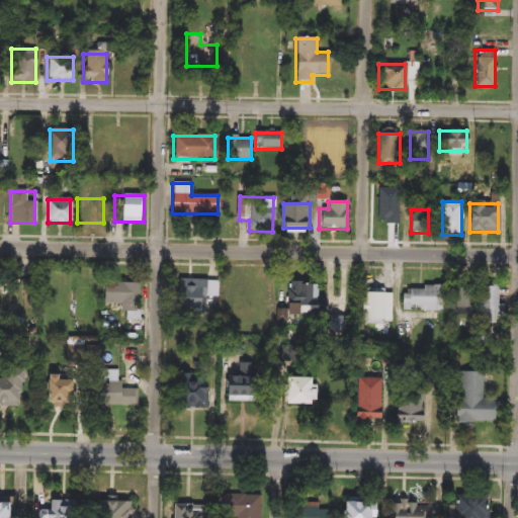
[(175,310),(177,279),(212,281),(211,311),(175,310)]
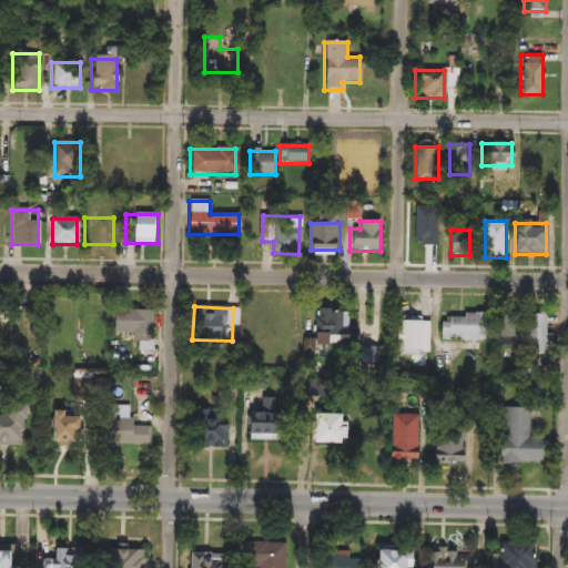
[(131,335),(113,335),(113,311),(153,311),(153,358),(140,358),(140,343),(131,343),(131,335)]
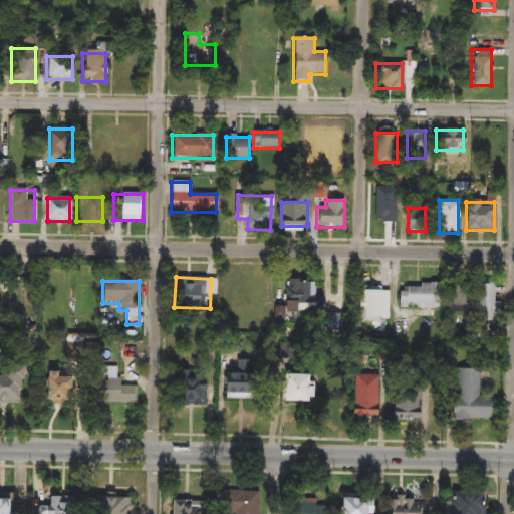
[(327,297),(327,312),(298,312),(298,299),(289,299),(289,282),(314,282),(314,297),(327,297)]
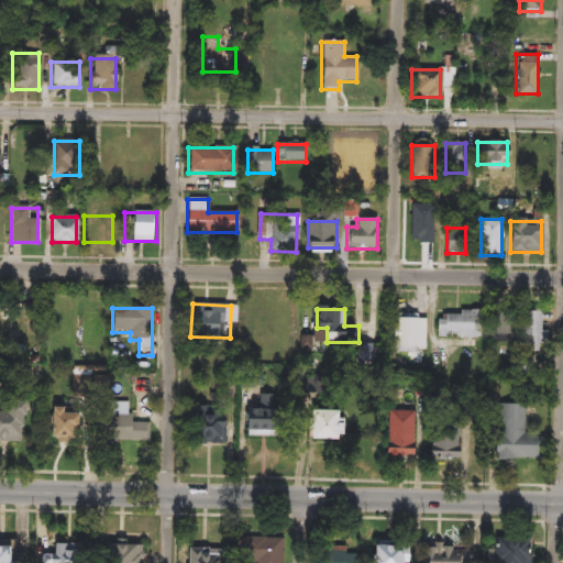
[(514,311),(514,342),(498,342),(498,311),(514,311)]
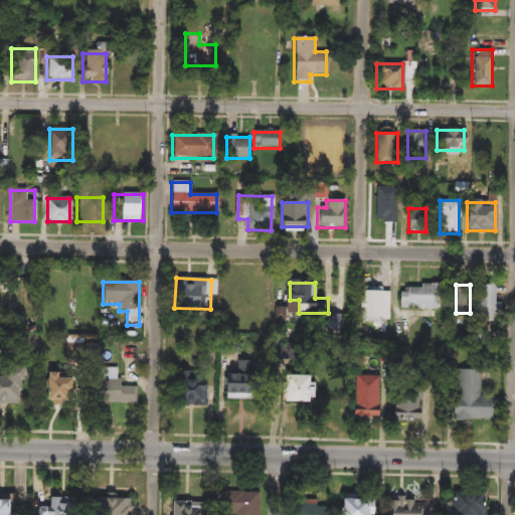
[(496,303),(502,303),(502,321),(480,321),(480,285),(496,285),(496,303)]
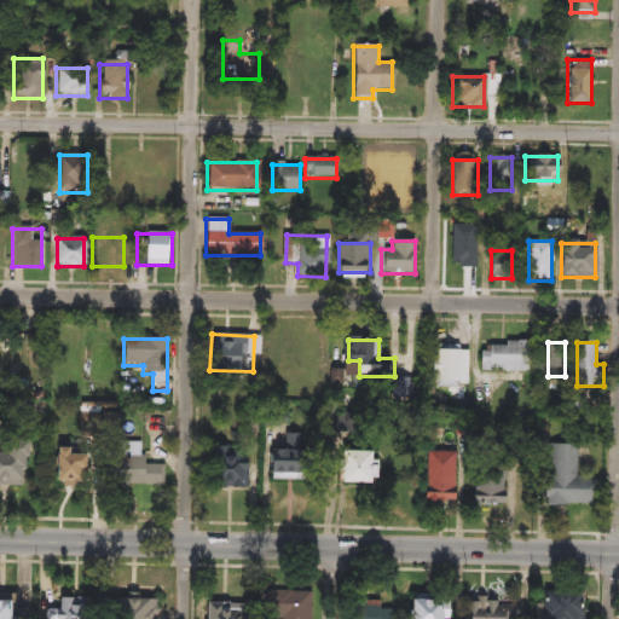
[(528,371),(487,371),(487,345),(528,345),(528,371)]
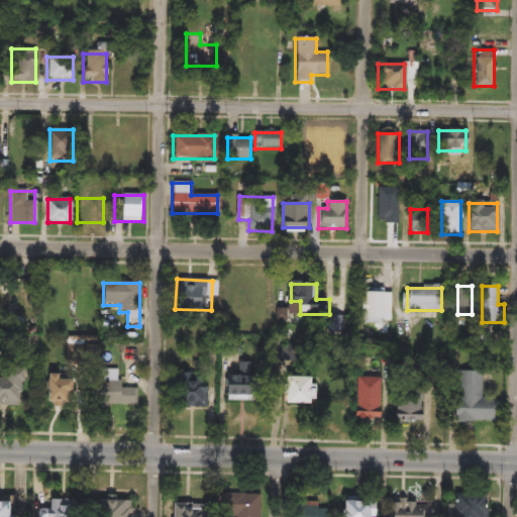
[(365,290),(386,290),(386,323),(365,323),(365,290)]
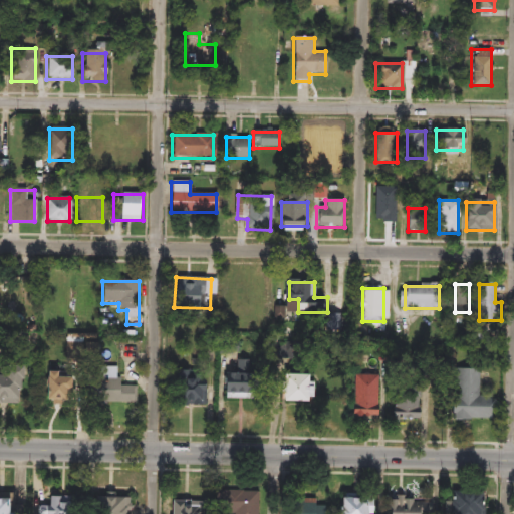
[(253,397),(226,398),(224,360),(251,359),(253,397)]
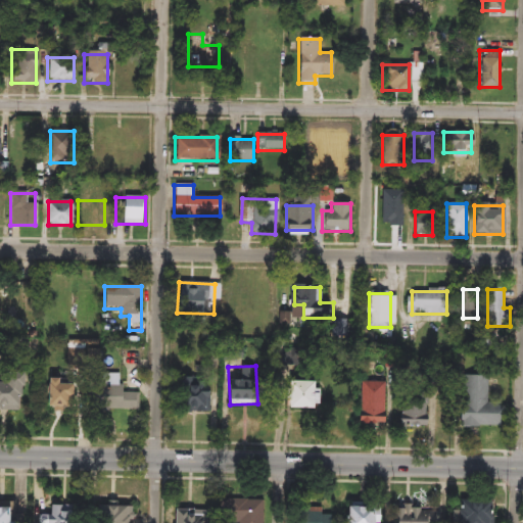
[(0,411),(0,375),(20,375),(20,411),(0,411)]
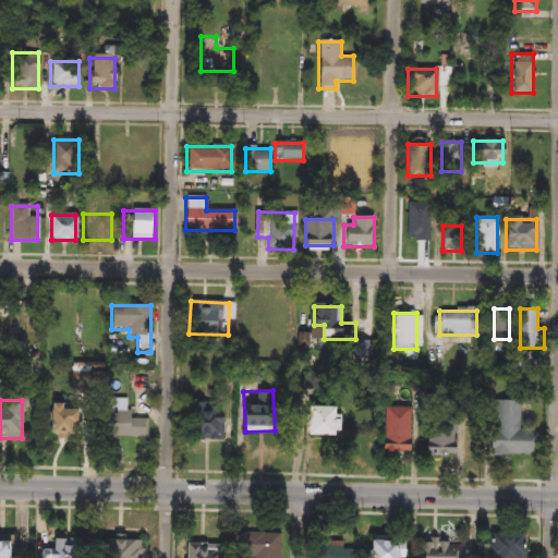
[(533,456),(492,455),(493,400),(521,400),(521,431),(533,431),(533,456)]
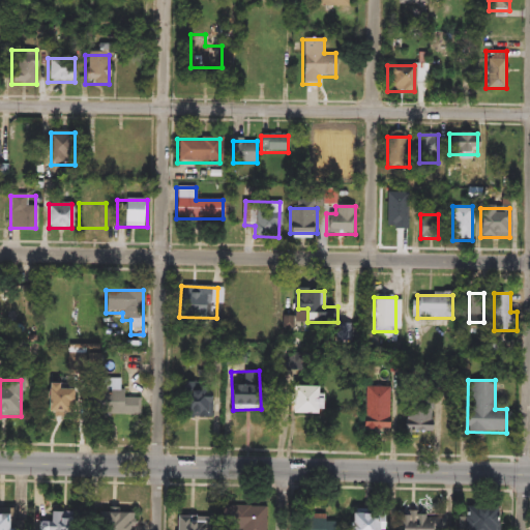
[(68,414),(45,414),(45,384),(56,384),(56,387),(68,387),(68,414)]
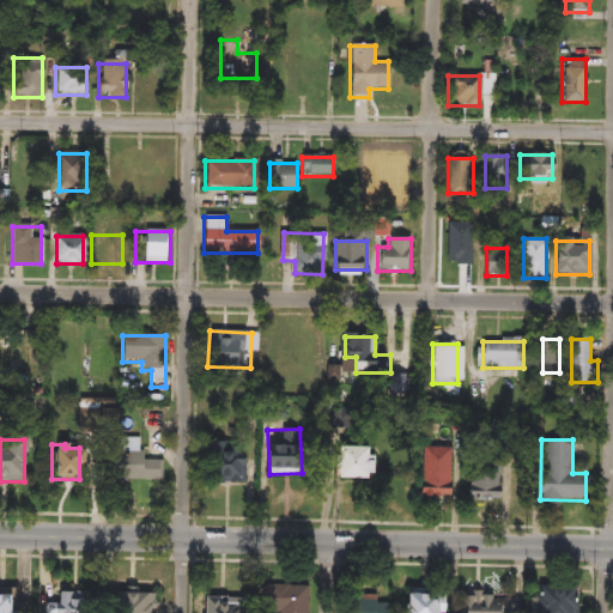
[(247,483),(208,483),(210,444),(247,444),(247,483)]
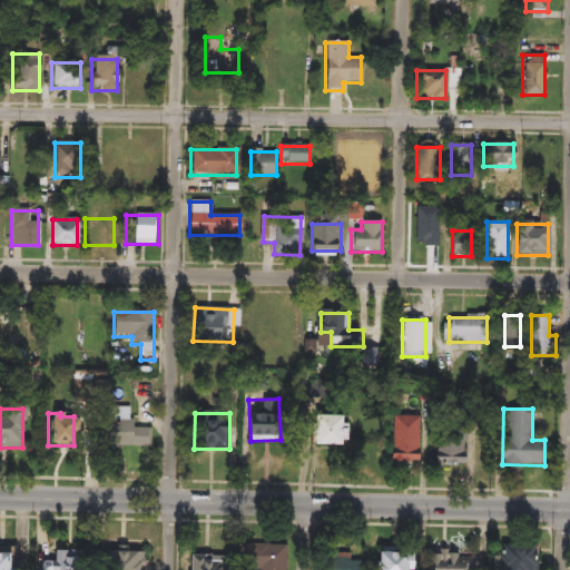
[(311,445),(311,416),(342,416),(342,445),(311,445)]
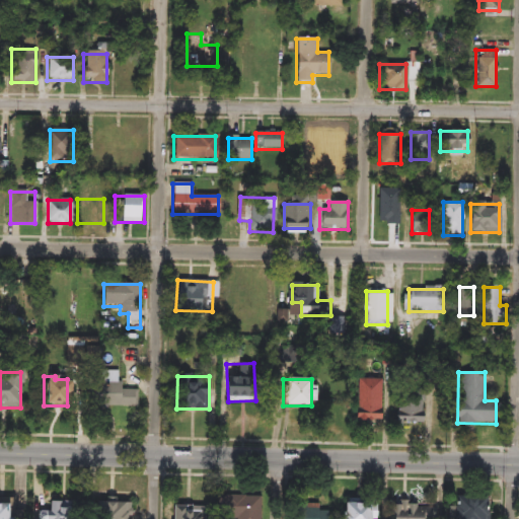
[(356,379),(381,379),(381,421),(356,421),(356,379)]
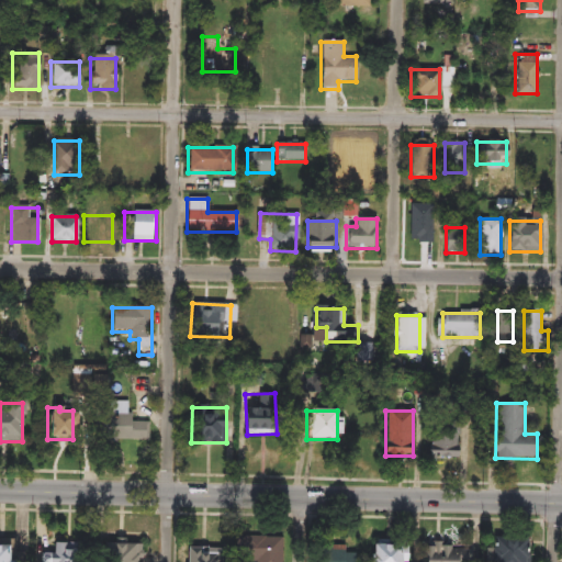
[(148,441),(96,441),(96,417),(148,417),(148,441)]
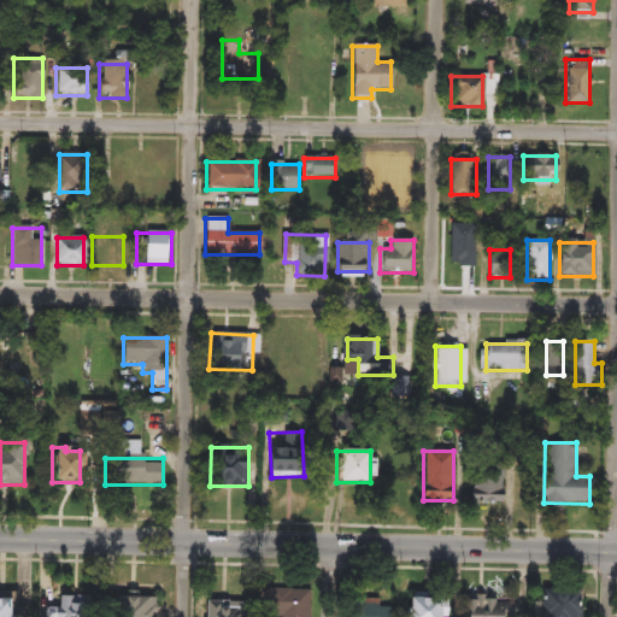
[(471,505),(471,464),(506,464),(506,505),(471,505)]
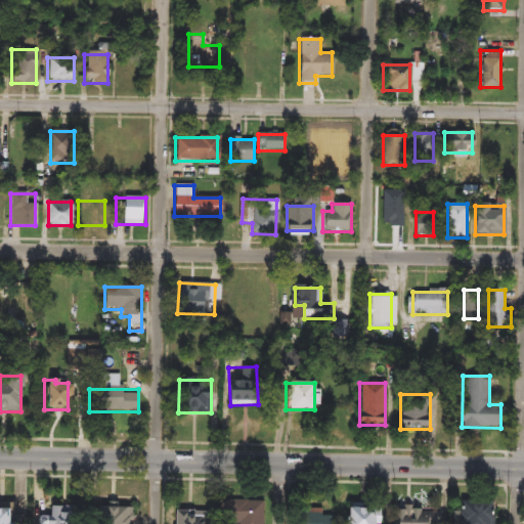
[(264,500),(264,523),(220,523),(220,500),(264,500)]
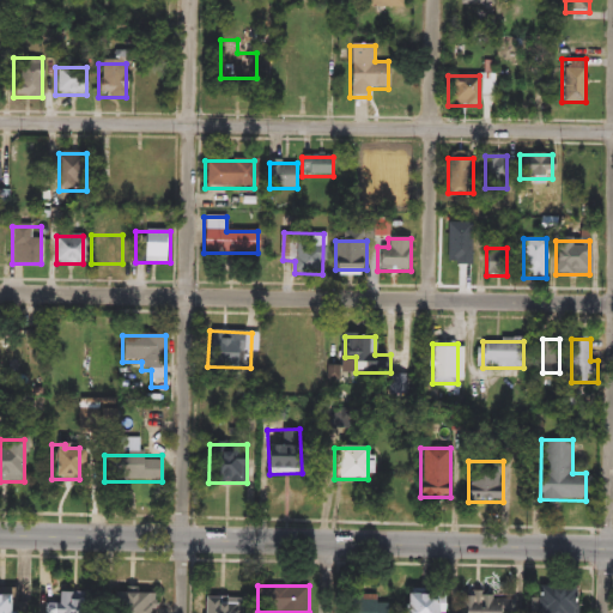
[(572,612),(536,612),(536,586),(574,586),(572,612)]
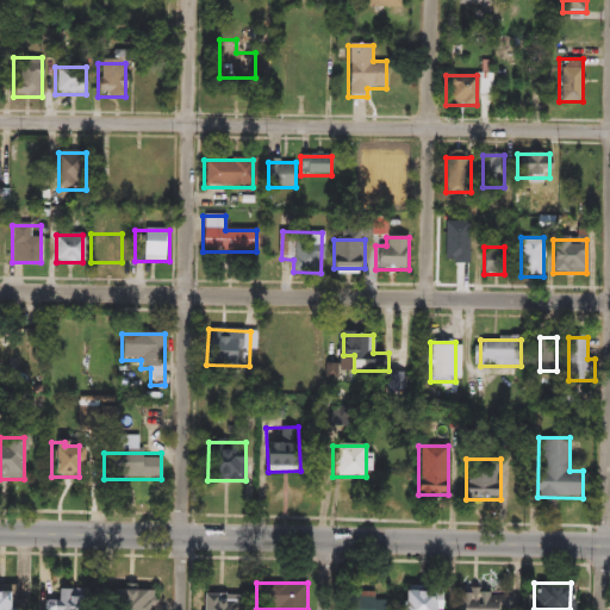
[(0,609),(0,587),(13,589),(13,599),(26,599),(25,609),(0,609)]
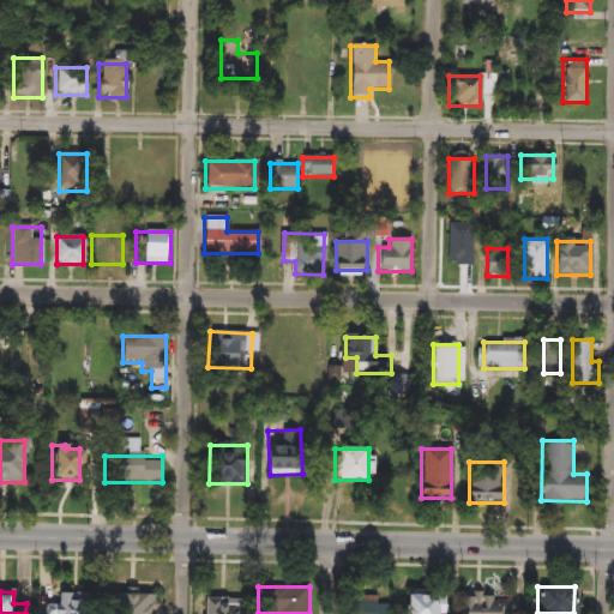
[(402,613),(402,593),(437,593),(435,613),(402,613)]
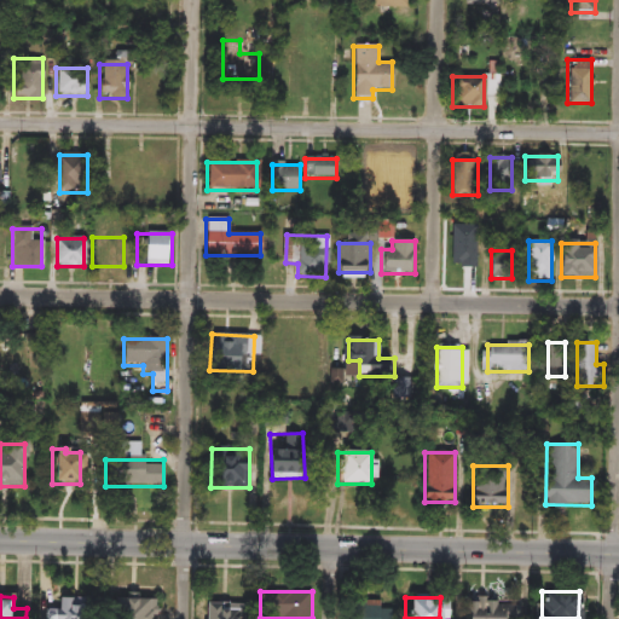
[(524,618),(467,618),(469,597),(526,603),(524,618)]
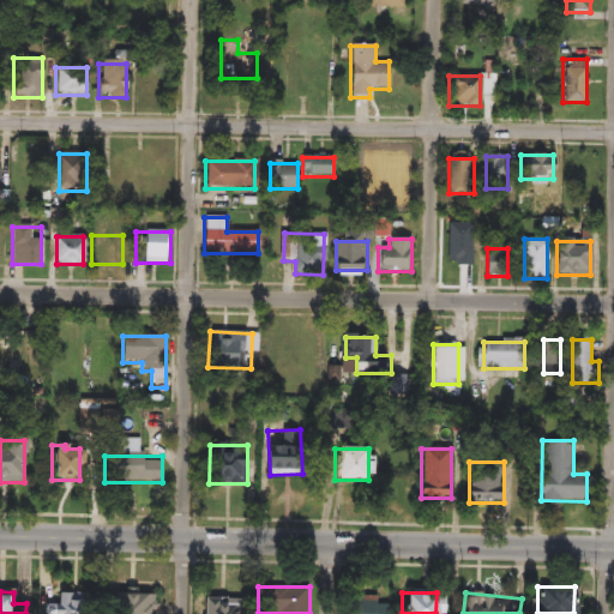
[(152,613),(110,613),(110,594),(152,594),(152,613)]
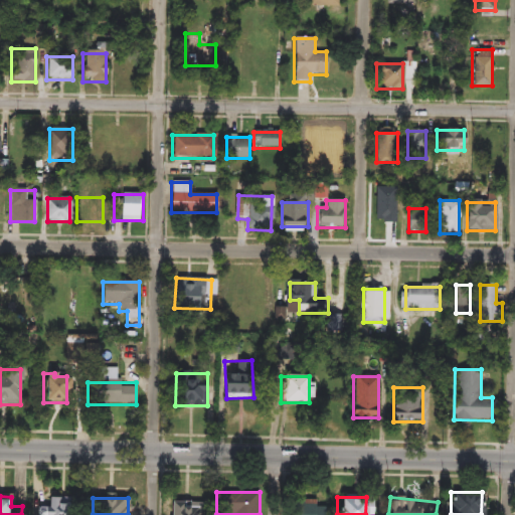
[(37,514),(37,507),(49,507),(49,500),(75,500),(75,514),(37,514)]
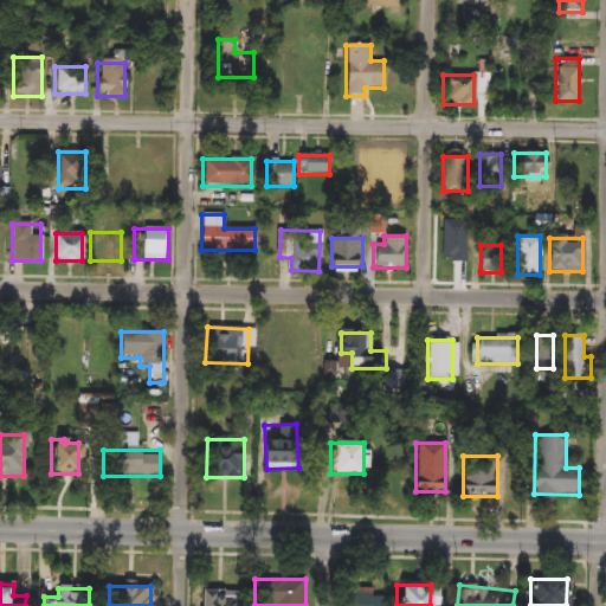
[(346,605),(346,588),(373,588),(373,595),(384,595),(384,605),(346,605)]
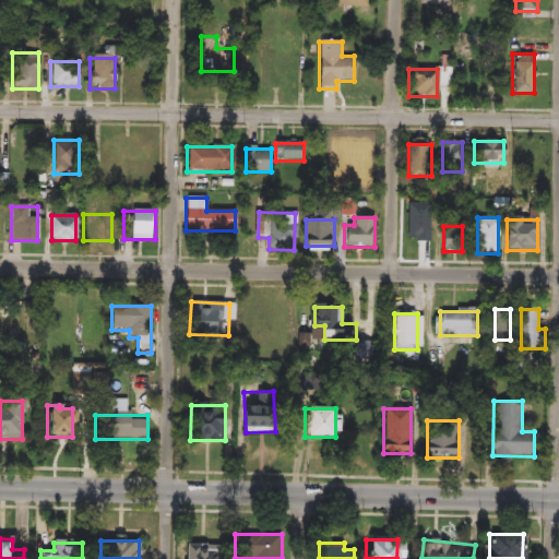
[(222,558),(183,558),(183,544),(222,544),(222,558)]
